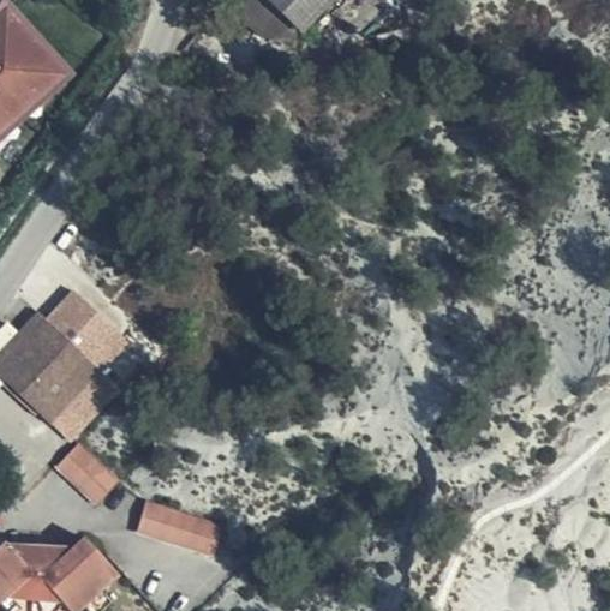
[(241,0),(280,36),(295,19),(274,0),(241,0)]
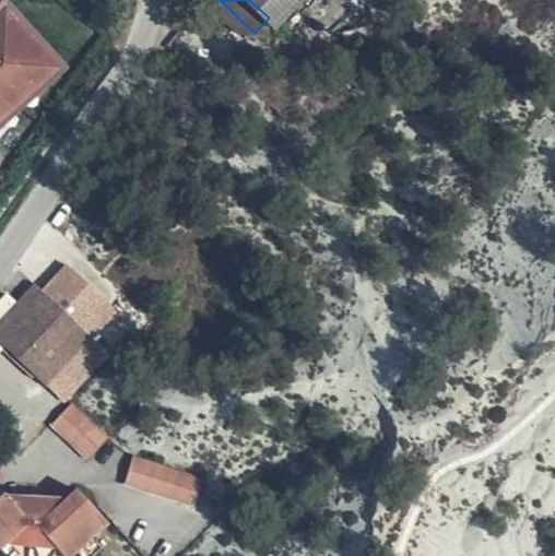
[(281,31),(308,0),(249,0),(269,18),(281,31)]
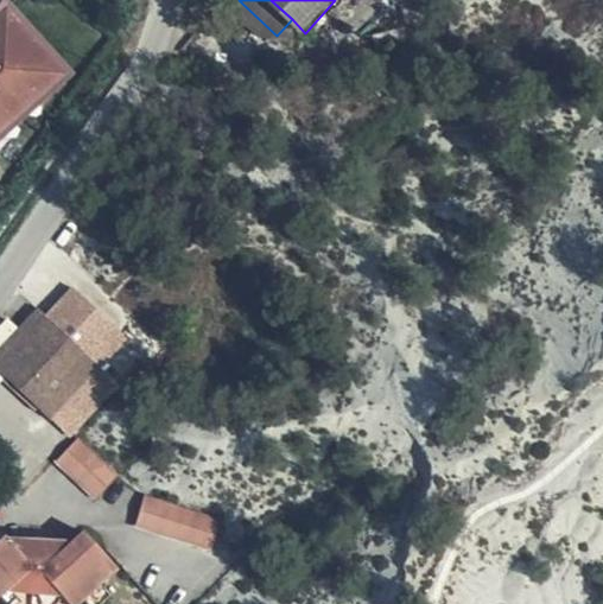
[(0,14),(0,134),(70,70),(11,5),(0,14)]
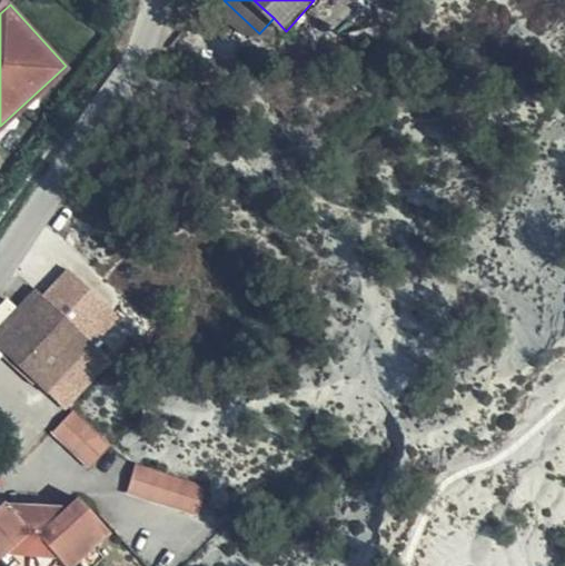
[(0,335),(9,344),(2,351),(0,354),(0,355),(29,383),(40,370),(55,383),(92,343),(33,285),(16,305),(5,295),(0,298),(0,335)]
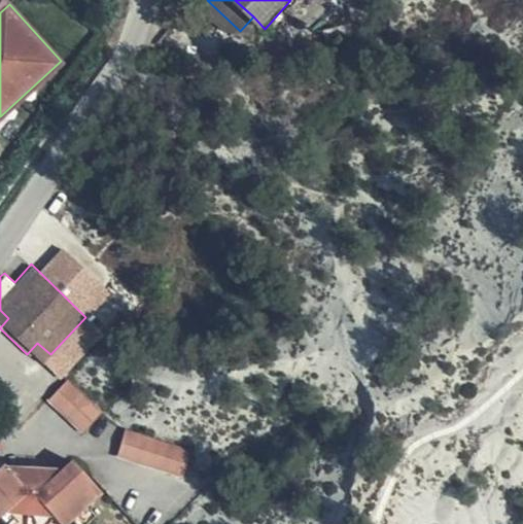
[(39,365),(43,360),(50,354),(37,343),(27,354),(39,365)]
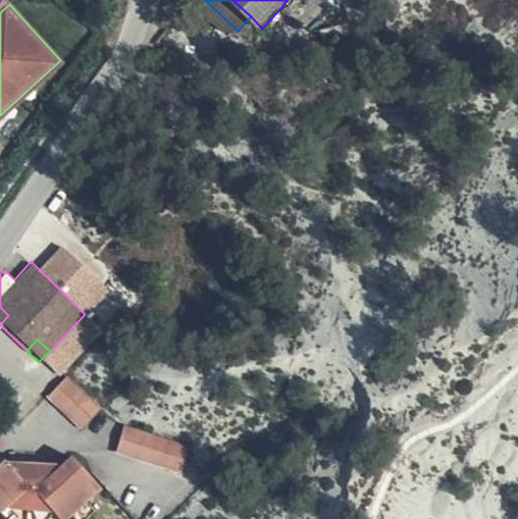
[(67,376),(50,393),(51,395),(54,400),(57,401),(60,403),(76,408),(95,415),(98,411),(67,376)]
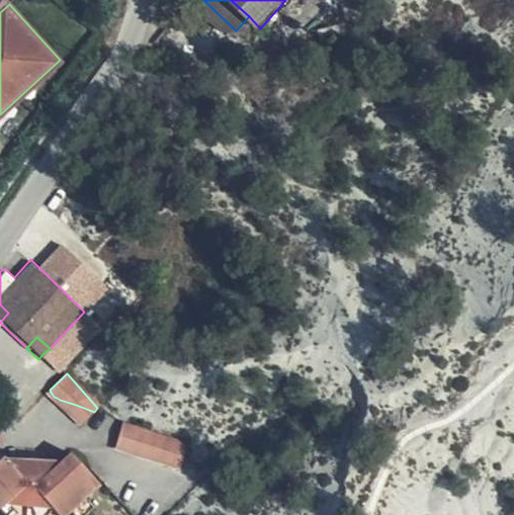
[(51,392),(50,390),(47,392),(79,426),(94,412),(76,405),(60,400),(57,398),(54,397),(51,392)]
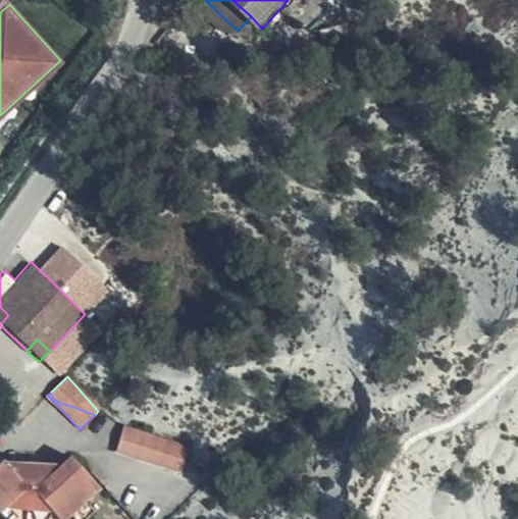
[(188,444),(150,434),(120,426),(113,452),(179,471),(188,444)]
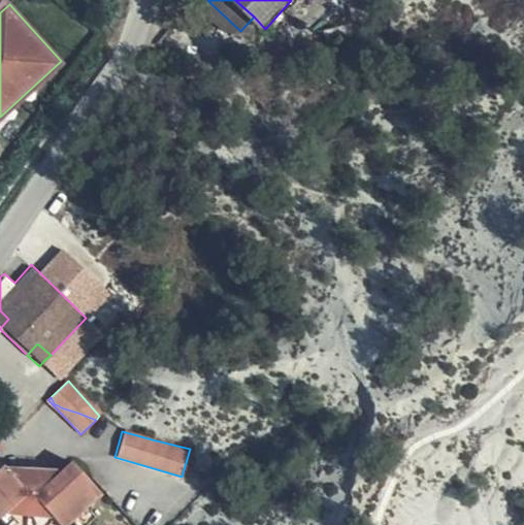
[(46,524),(56,517),(63,524),(65,524),(74,517),(89,503),(103,489),(74,458),(65,467),(38,467),(38,469),(21,470),(13,478),(2,465),(0,467),(0,519),(6,524),(46,524)]
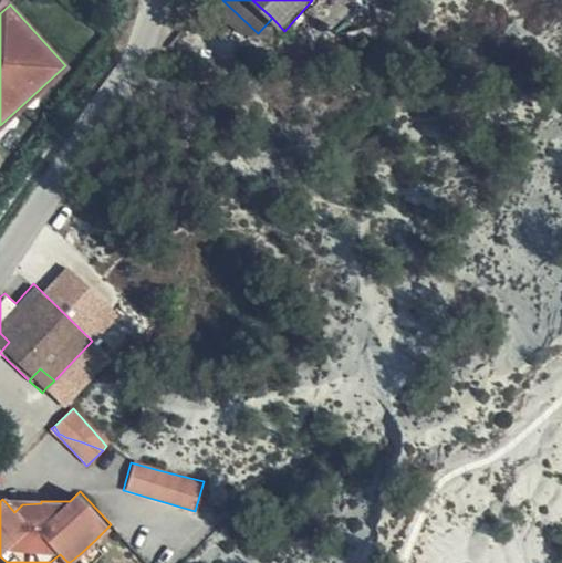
[(95,540),(80,554),(87,562),(90,562),(104,550),(95,540)]
